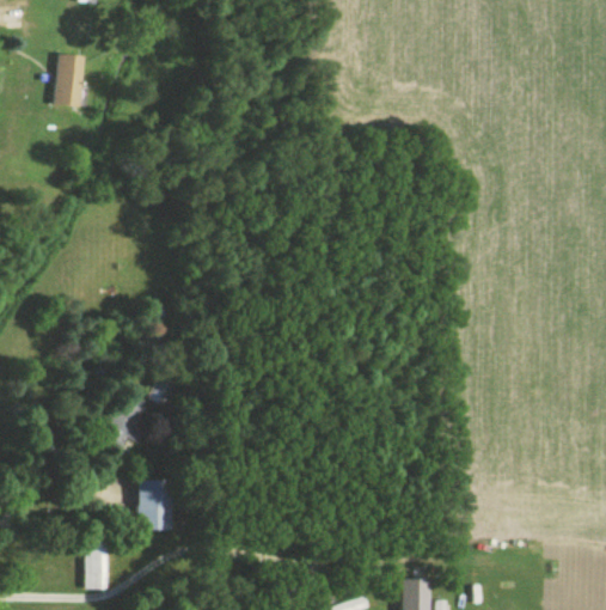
[(80,109),(84,58),(59,55),(55,107),(80,109)]
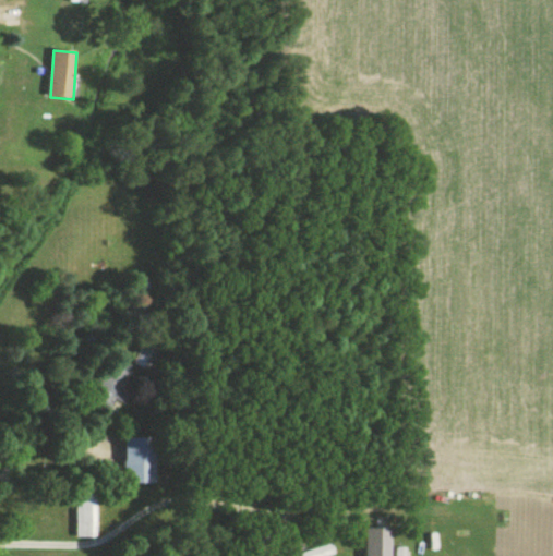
[(133,365),(111,354),(91,398),(113,408),(133,365)]
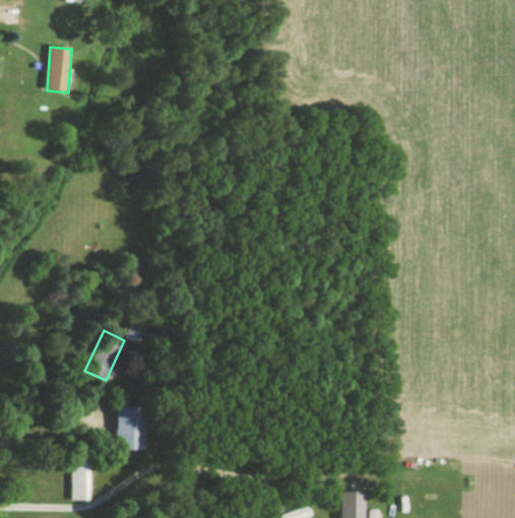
[(117,450),(146,450),(146,407),(117,407),(117,450)]
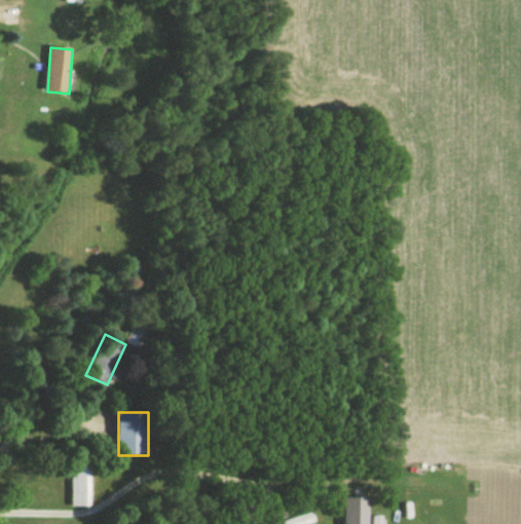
[(91,507),(91,457),(73,457),(73,507),(91,507)]
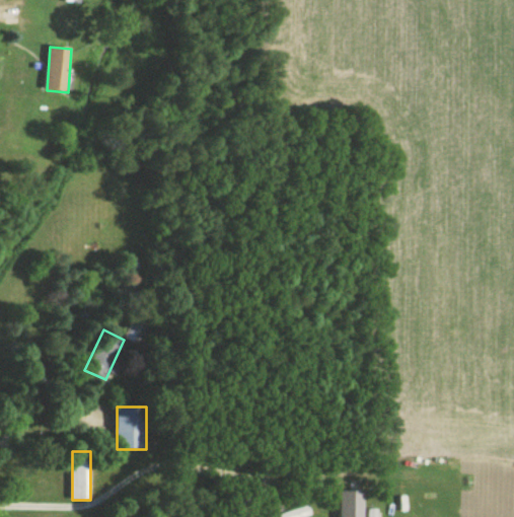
[(309,516),(313,516),(310,505),(270,516),(309,516)]
